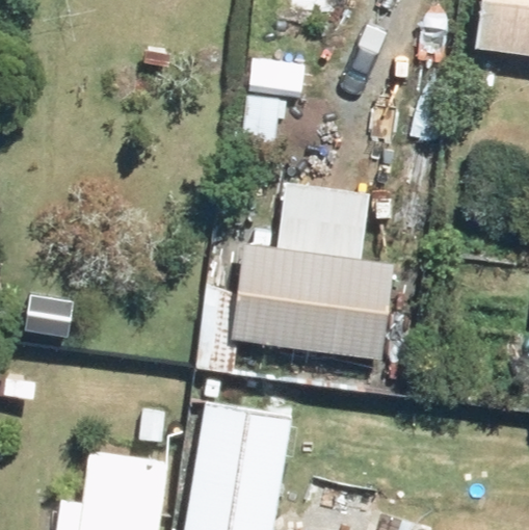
[(528,0),(483,0),(478,50),(528,55),(528,0)]
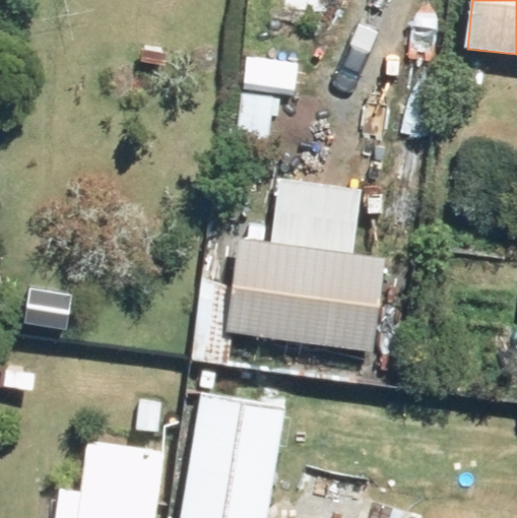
[(237,92),(231,147),(268,150),(274,96),(237,92)]
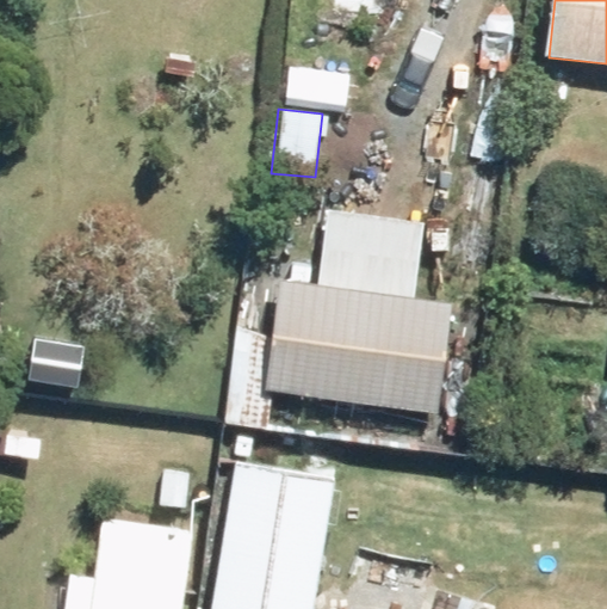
[(450,303),(279,282),(272,334),(237,330),(225,424),(265,429),(270,392),(437,413),(450,303)]
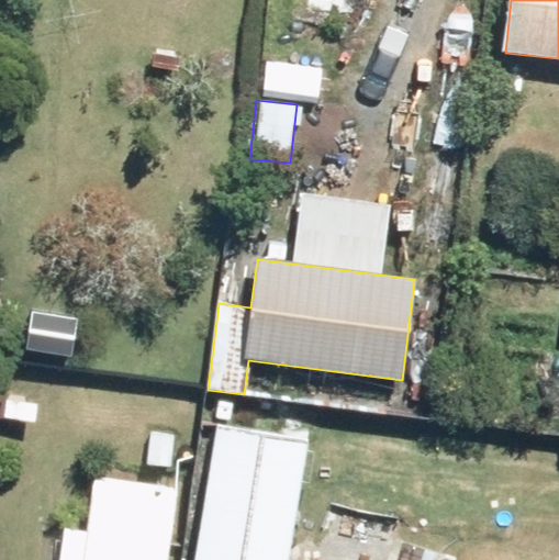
[(216,426),(193,559),(288,559),(298,500),(351,507),(357,473),(304,463),(309,441),(216,426)]
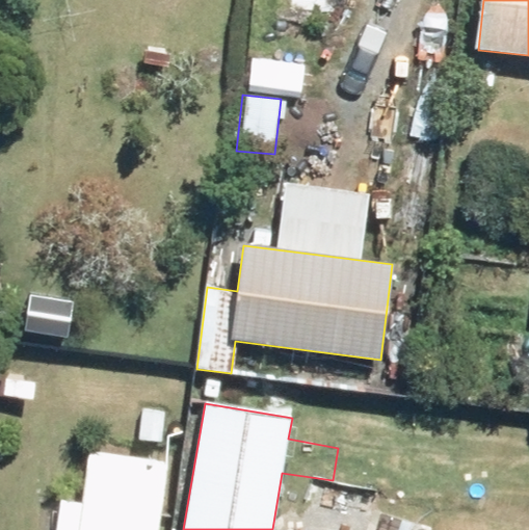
[(156,529),(168,446),(141,443),(139,461),(87,455),(81,502),(60,500),(55,529),(156,529)]
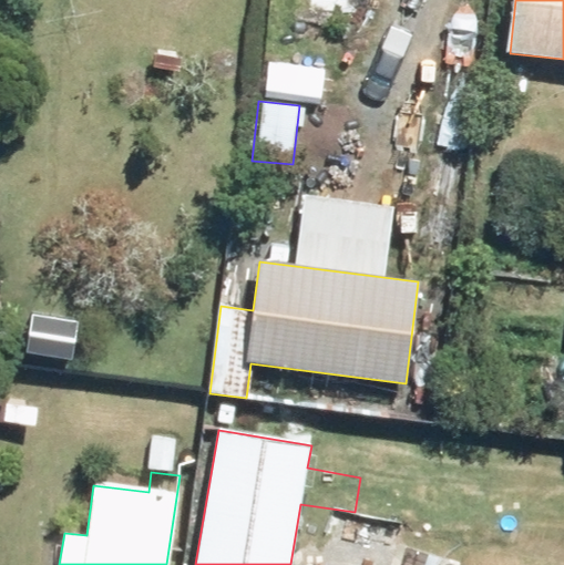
[(462,564),(402,547),(397,564),(462,564)]
